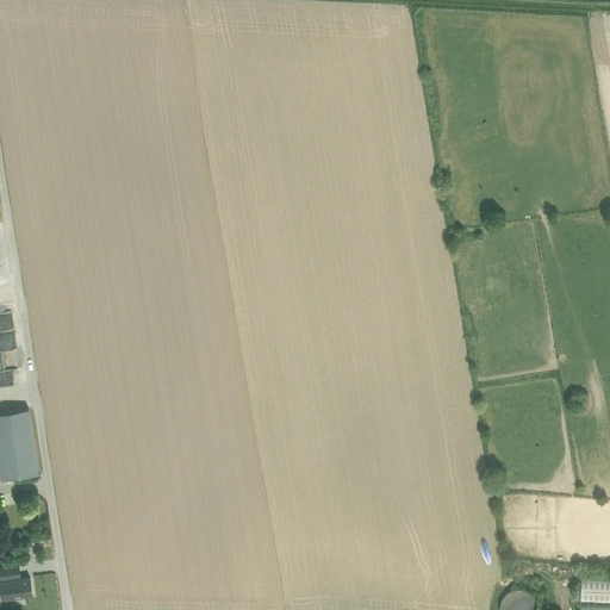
[(29,409),(1,412),(11,478),(39,473),(29,409)]
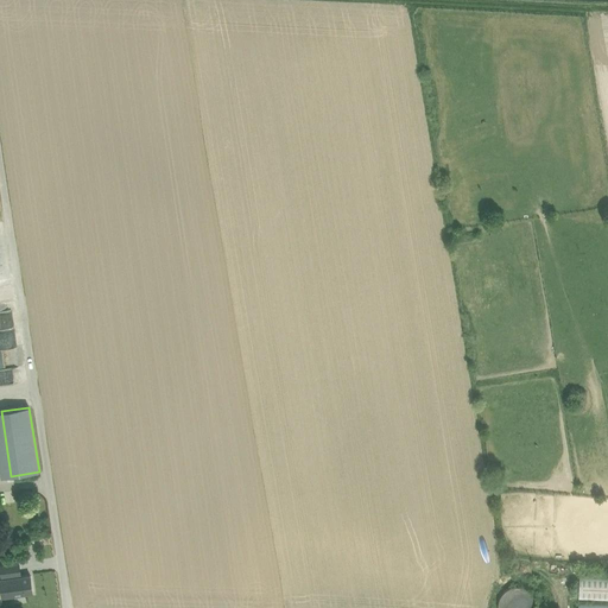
[(11,476),(1,411),(0,411),(0,470),(1,477),(11,476)]
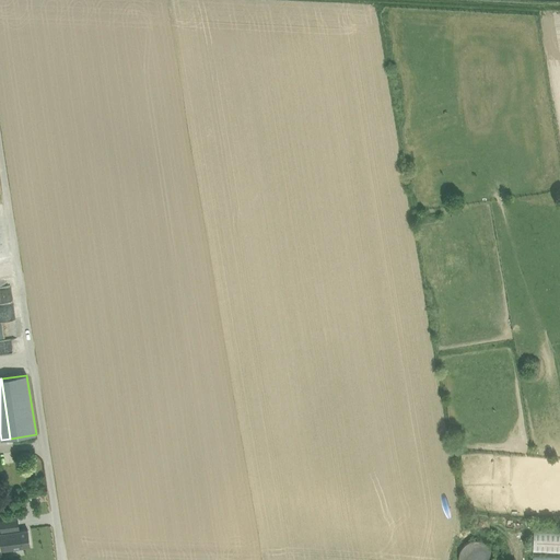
[(0,518),(0,549),(30,548),(28,528),(20,529),(19,518),(0,518)]
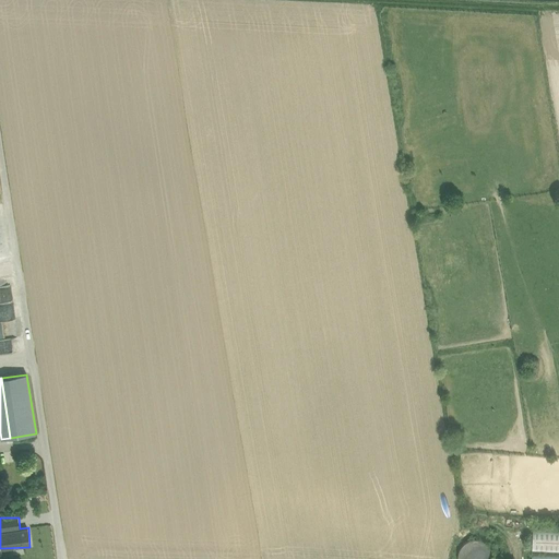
[(558,527),(533,527),(532,551),(558,552),(558,527)]
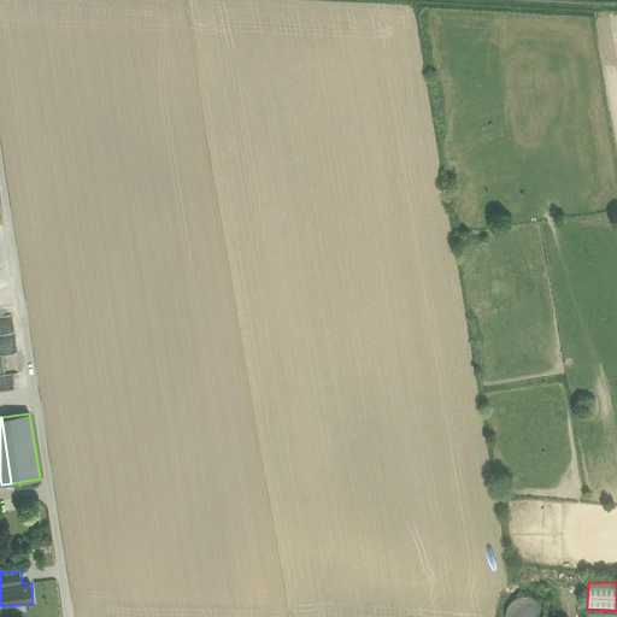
[(524,597),(519,598),(515,600),(511,604),(509,609),(507,613),(506,616),(545,616),(546,616),(545,611),(542,606),(539,603),(535,599),(530,598),(524,597)]
